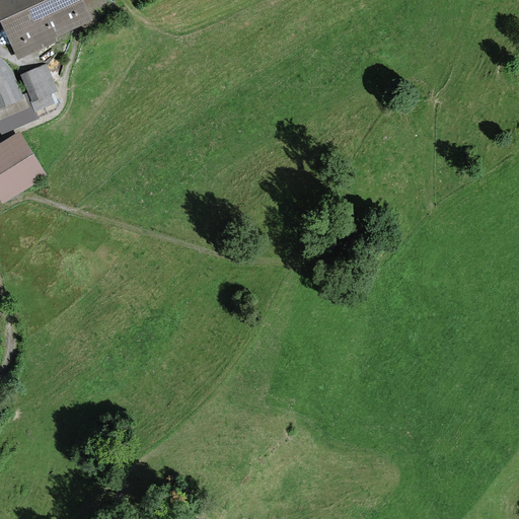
[(83,0),(0,0),(0,22),(17,60),(58,42),(56,36),(93,20),(83,0)]
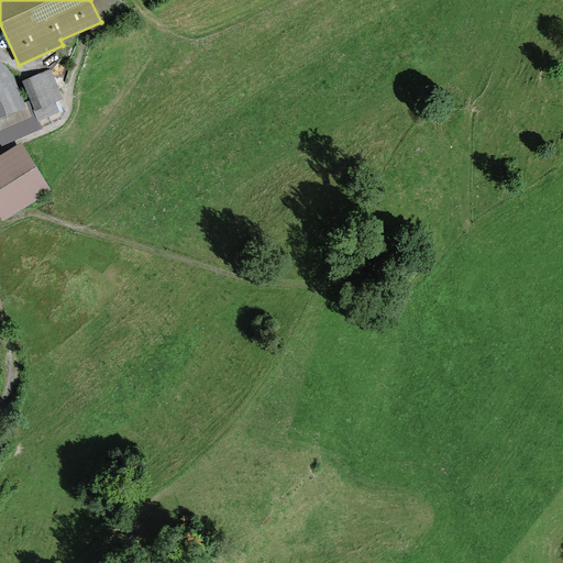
[(0,112),(24,102),(13,76),(2,63),(0,63),(0,112)]
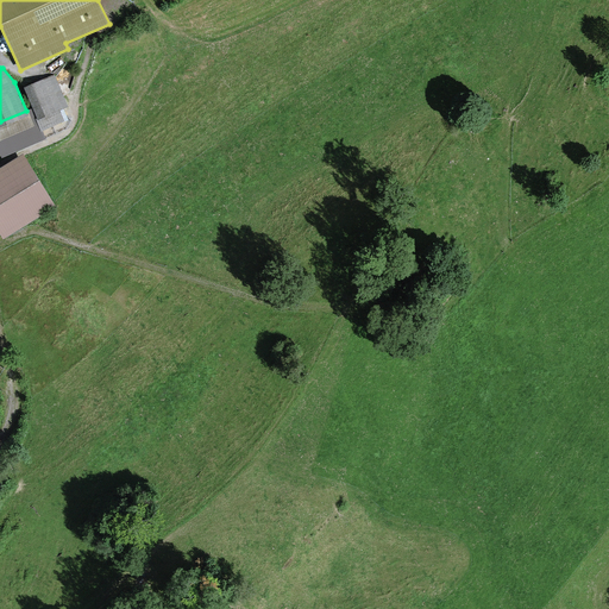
[(54,74),(24,87),(32,108),(42,131),(64,120),(60,110),(68,106),(54,74)]
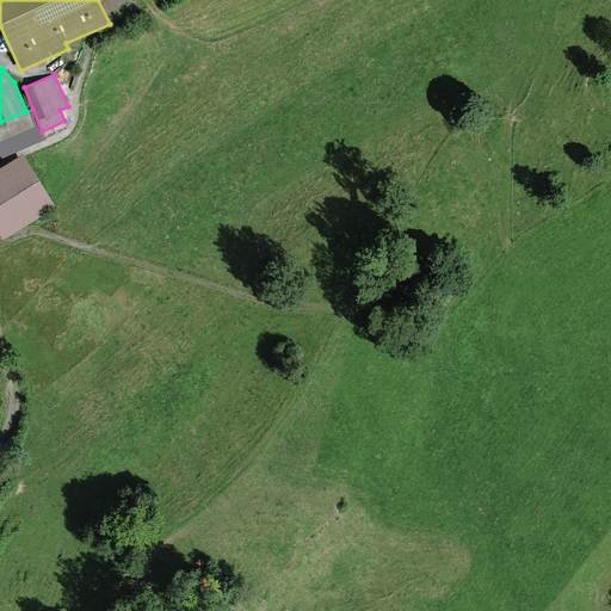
[(0,155),(0,156),(1,158),(45,139),(42,131),(32,109),(26,111),(0,122),(0,155)]
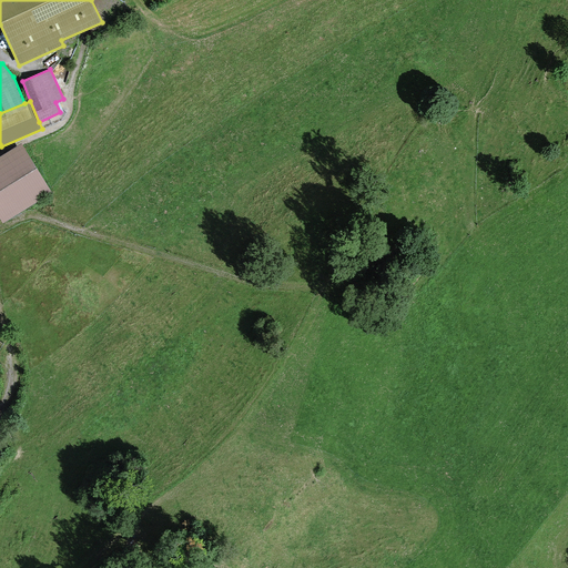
[(52,193),(21,143),(0,155),(0,219),(2,223),(52,193)]
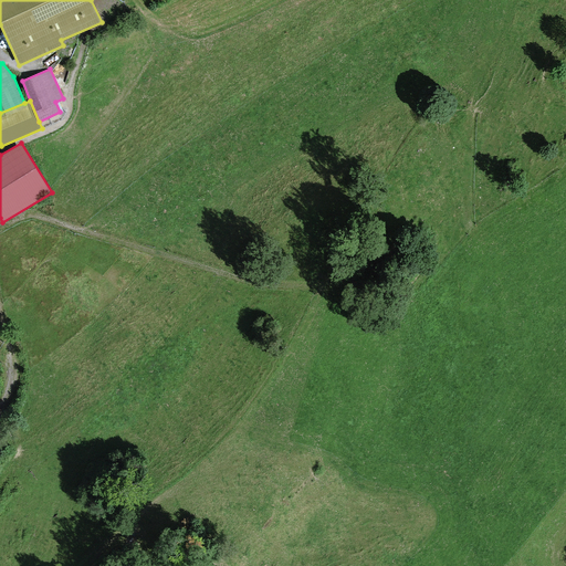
All buildings are outlined.
